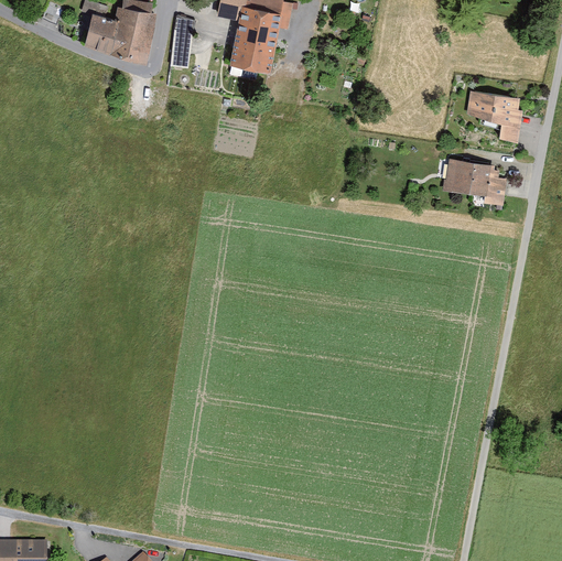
[(80,0),(79,7),(90,9),(101,11),(104,1),(99,0),(80,0)]
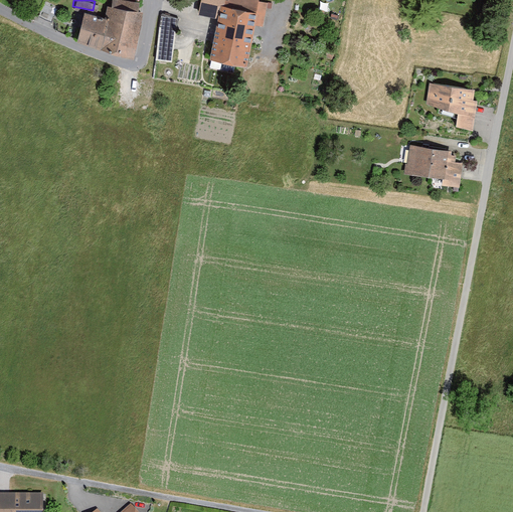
[(111,0),(110,4),(136,9),(138,0),(111,0)]
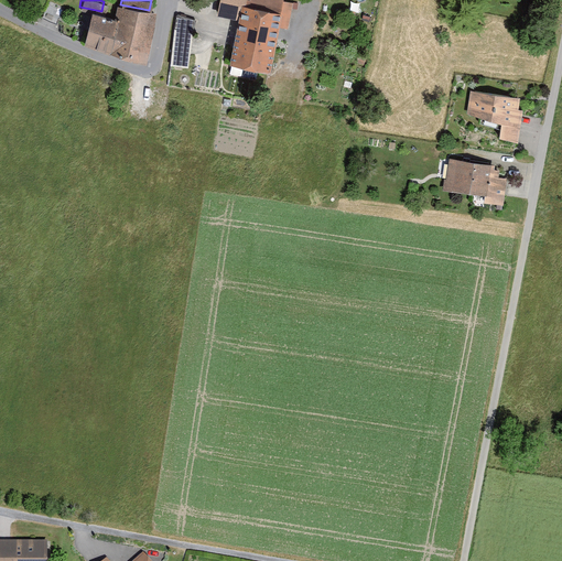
[(242,1),(283,9),(284,0),(220,0),(218,17),(238,21),(242,1)]
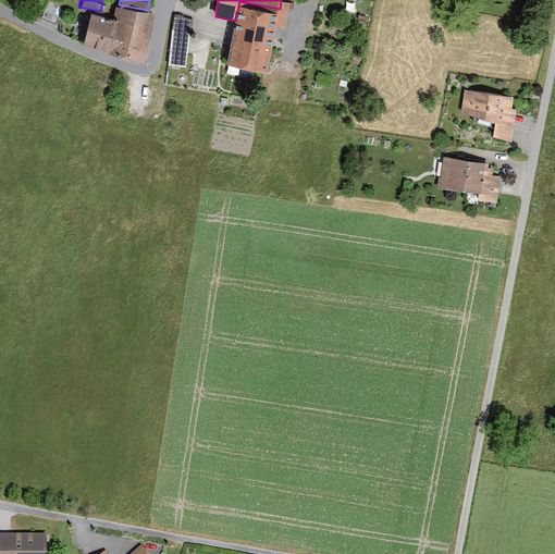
[(239,1),(235,21),(226,68),(267,75),(280,9),(239,1)]
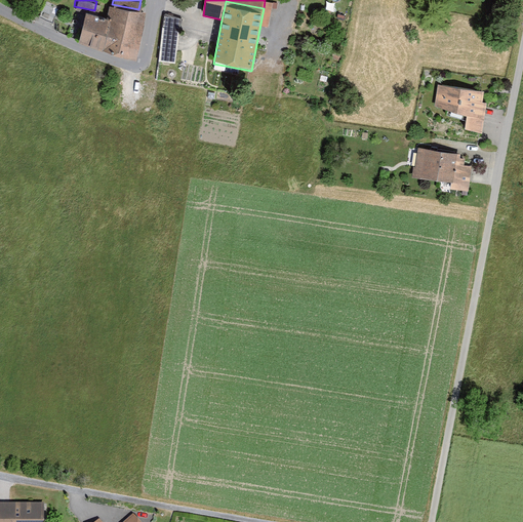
[(138,9),(112,4),(108,3),(106,13),(98,46),(112,52),(134,56),(144,10),(138,9)]
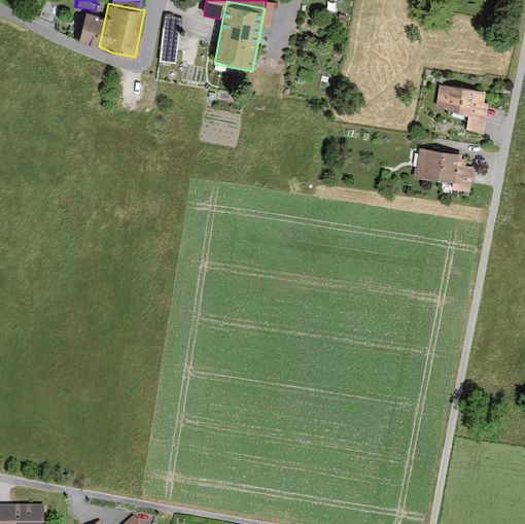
[(95,10),(84,8),(79,37),(99,46),(106,13),(95,10)]
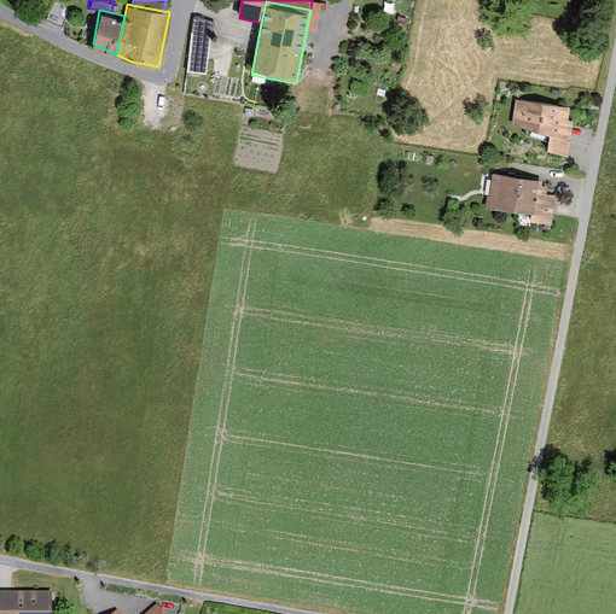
[(214,23),(192,17),(187,58),(208,60),(214,23)]
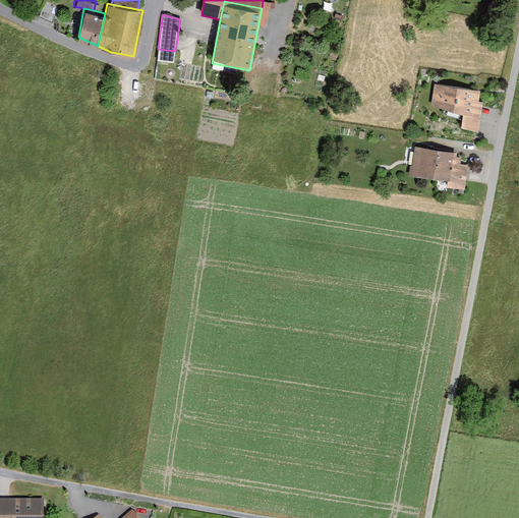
[(434,84),(430,105),(465,115),(463,130),(478,132),(483,104),(478,103),(480,93),(434,84)]
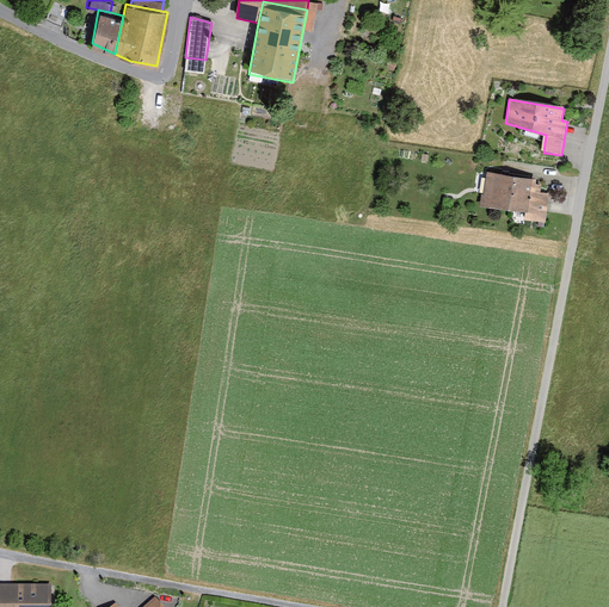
[(485,179),(480,178),(478,193),(481,194),(480,208),(526,212),(526,221),(535,222),(537,206),(549,209),(551,194),(540,193),(541,180),(486,174),(485,179)]
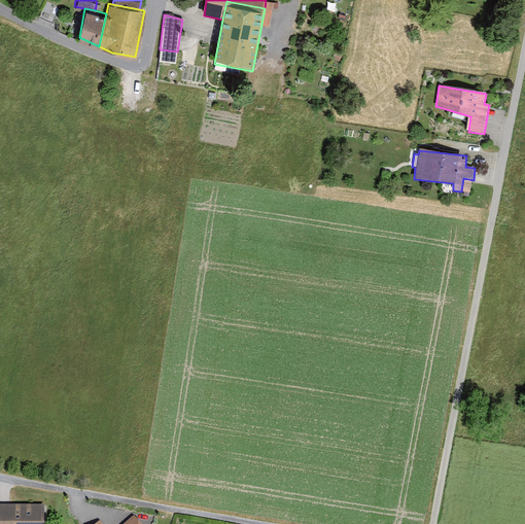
[(41,523),(41,500),(0,500),(0,523),(41,523)]
